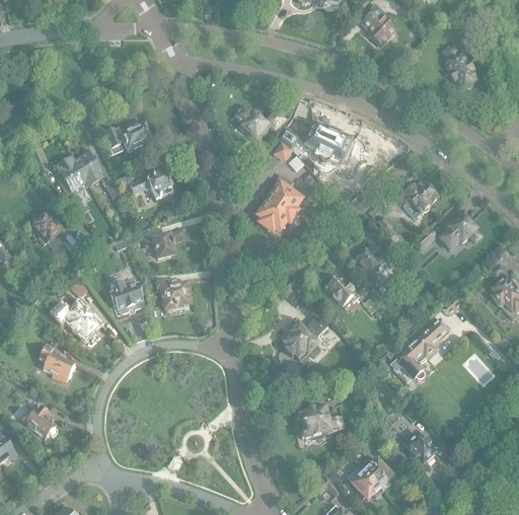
[(387,22),(397,10),(390,3),(383,10),(382,10),(378,14),(374,10),(361,23),(368,29),(366,31),(381,46),(395,29),(387,22)]
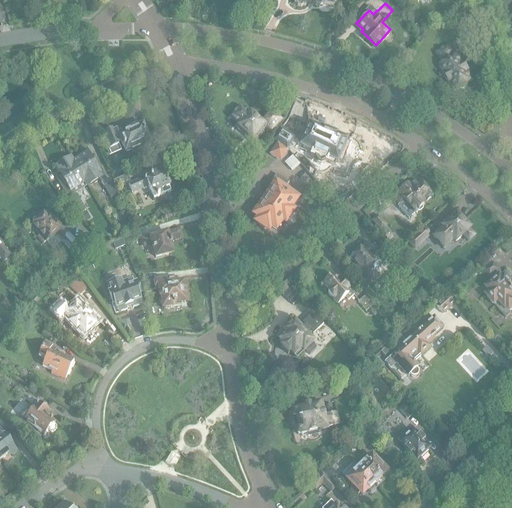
[(466,81),(473,77),(472,74),(473,73),(472,71),(470,71),(463,59),(464,58),(462,54),(460,54),(459,52),(454,55),(452,51),(453,50),(449,43),(437,50),(441,57),(442,56),(445,61),(439,63),(445,73),(444,74),(447,78),(448,78),(454,88),(460,85),(463,85),(466,83),(466,81)]
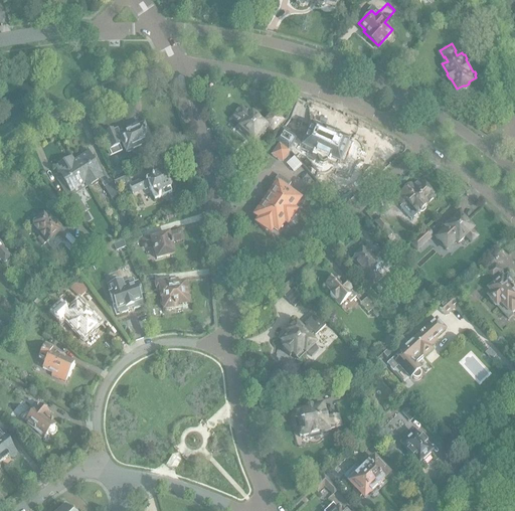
[(241,106),(233,115),(241,122),(238,126),(253,139),(268,123),(272,128),(282,117),(272,108),(262,119),(259,116),(260,115),(253,110),(252,111),(251,110),(249,113),(241,106)]
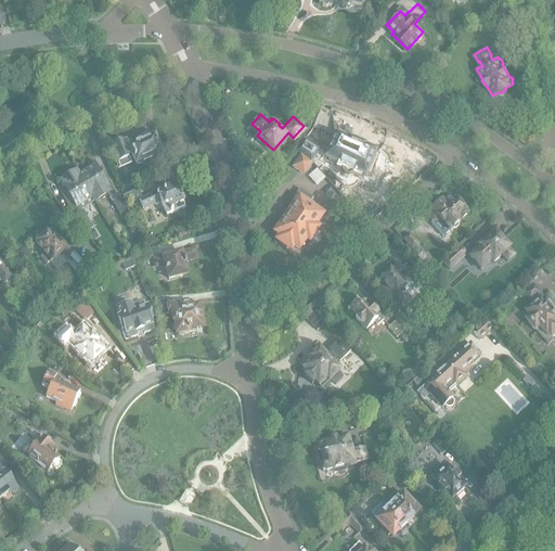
[(336,133),(327,155),(330,156),(330,157),(338,161),(336,166),(341,168),(341,169),(341,170),(341,171),(343,173),(344,174),(344,175),(346,175),(346,176),(347,176),(348,175),(350,175),(351,174),(352,173),(353,173),(356,168),(365,173),(366,170),(371,173),(379,153),(374,151),(375,150),(363,144),(363,143),(359,141),(359,143),(352,140),(353,139),(348,137),(348,138),(336,133)]
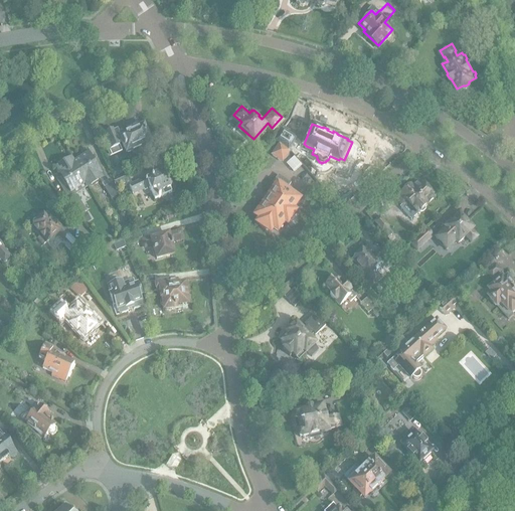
[(148,129),(145,130),(144,128),(143,125),(136,128),(136,127),(133,129),(132,127),(120,133),(118,128),(103,134),(111,152),(121,147),(118,141),(121,140),(127,152),(131,151),(132,152),(133,151),(133,152),(143,147),(154,142),(152,136),(153,136),(151,132),(150,133),(148,129)]
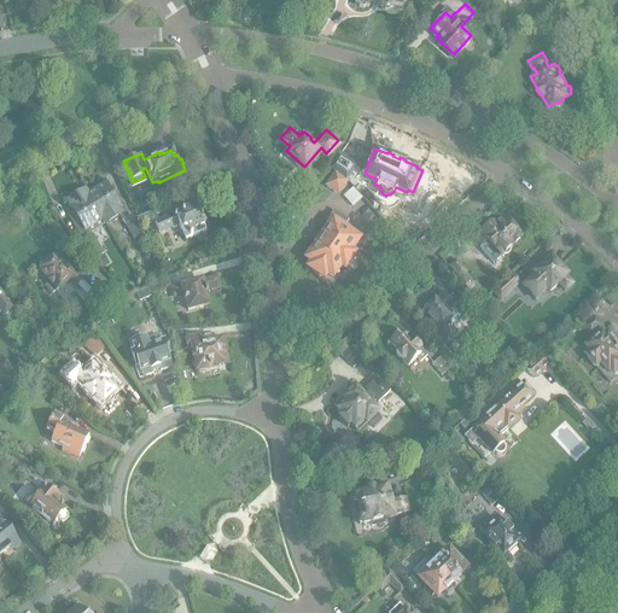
[(331,165),(334,169),(345,176),(347,176),(355,165),(339,155),(331,165)]
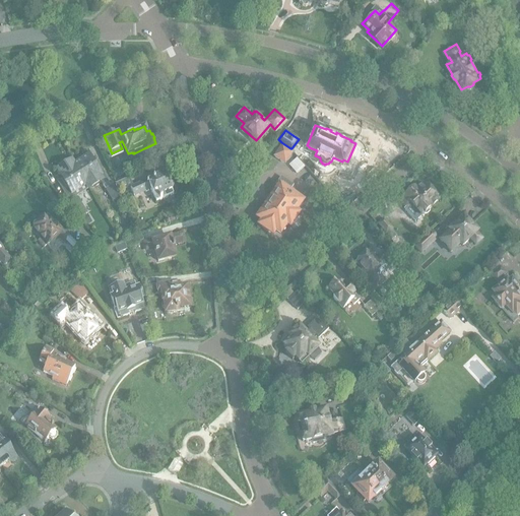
[(285,160),(290,152),(293,149),(291,148),(290,148),(281,142),(274,152),(285,160)]
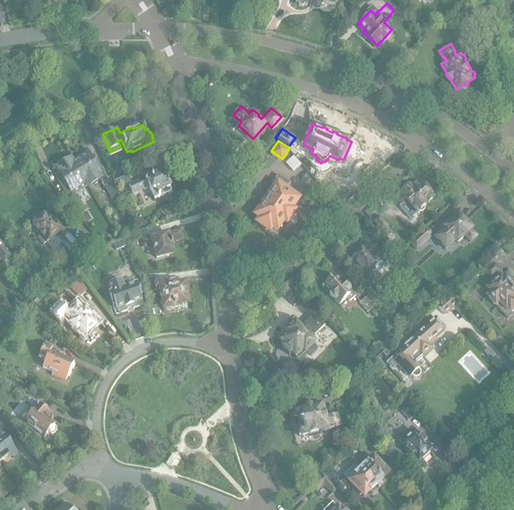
[(107,177),(102,165),(98,168),(87,152),(73,161),(84,180),(85,180),(87,184),(99,177),(102,181),(107,177)]
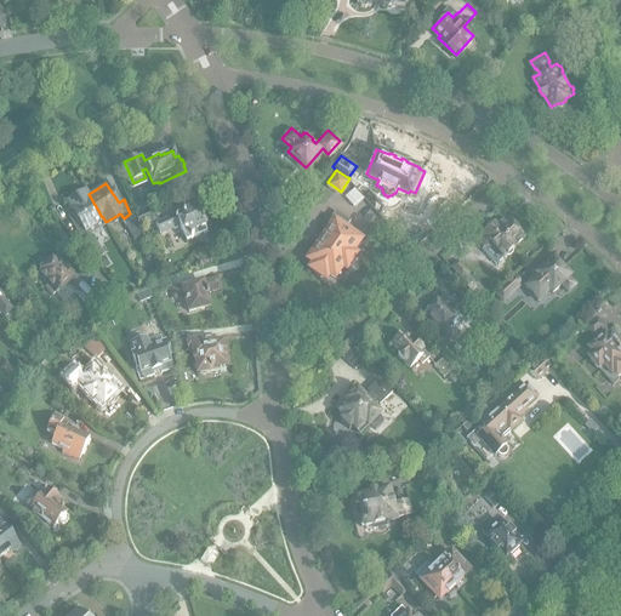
[(102,217),(89,194),(85,188),(68,200),(86,228),(102,217)]
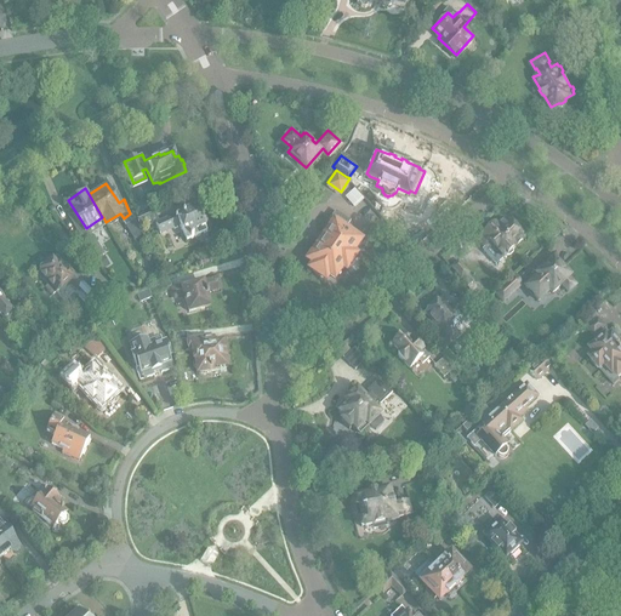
[(151,204),(147,197),(135,203),(138,210),(151,204)]
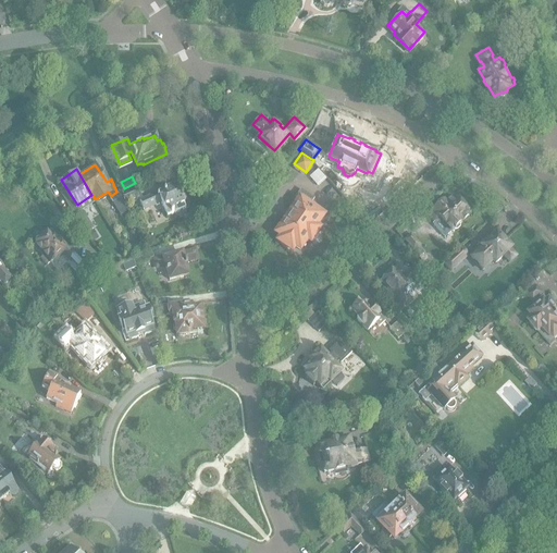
[(128,204),(139,198),(145,208),(161,200),(163,206),(164,205),(168,213),(185,205),(176,184),(158,192),(157,191),(144,197),(139,186),(135,187),(126,192),(124,193),(128,204)]
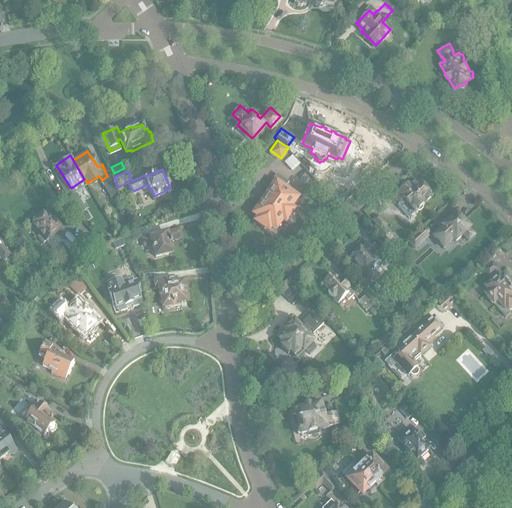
[(290,214),(293,208),(290,206),(297,196),(288,190),(290,187),(285,184),(288,180),(276,172),(271,179),(275,182),(268,192),(269,193),(263,202),(262,201),(257,206),(254,212),(260,216),(257,220),(261,225),(267,227),(270,223),(276,227),(282,217),(285,219),(290,214)]
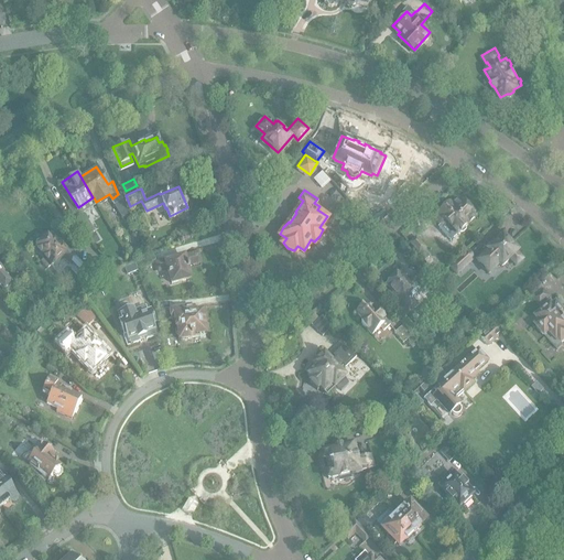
[(131,210),(130,206),(126,195),(114,202),(126,222),(134,216),(130,211),(131,210)]
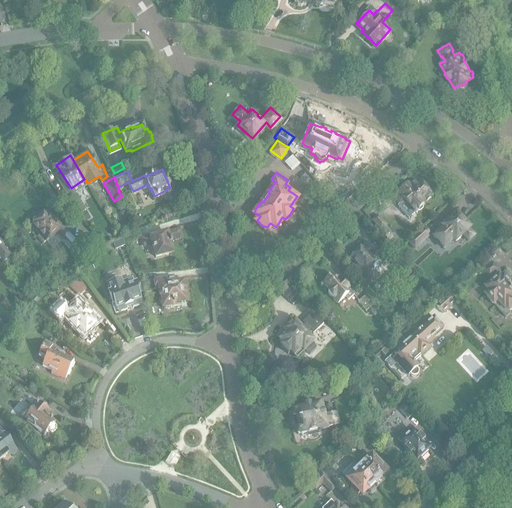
[(408,182),(393,196),(397,200),(398,200),(399,201),(397,203),(409,215),(417,208),(420,208),(422,206),(422,203),(424,202),(424,201),(431,195),(427,191),(429,189),(429,187),(426,184),(424,184),(422,185),(418,181),(416,183),(413,179),(409,183),(408,182)]
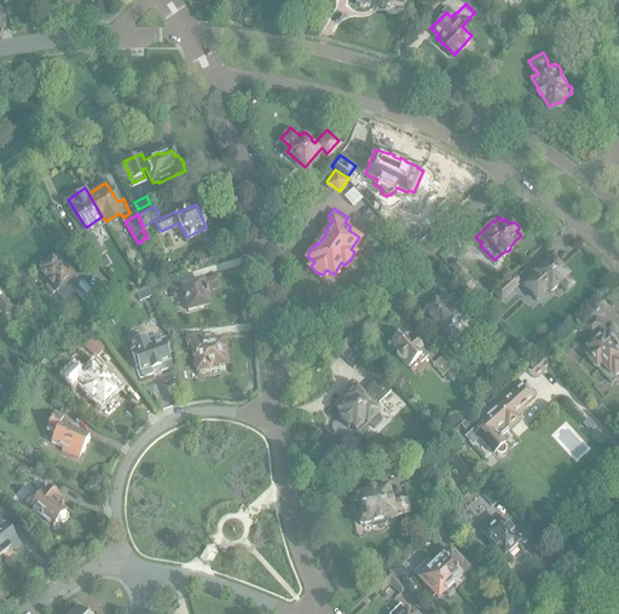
[(102,250),(98,244),(91,232),(80,239),(90,250),(91,249),(94,254),(102,250)]
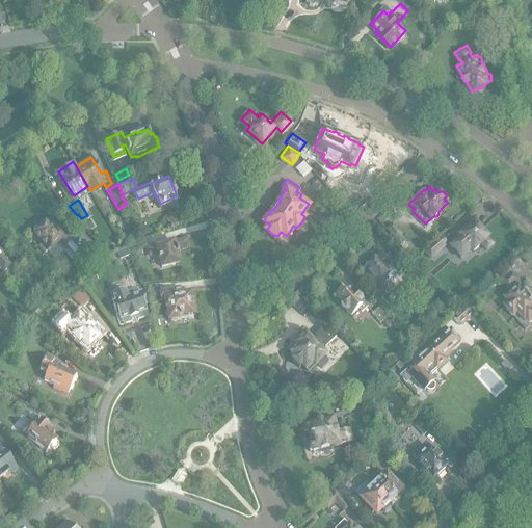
[(34,230),(32,231),(42,241),(38,243),(45,249),(48,246),(49,246),(55,241),(58,239),(64,245),(67,244),(75,254),(79,249),(71,240),(71,239),(56,222),(54,225),(47,217),(38,225),(37,223),(36,223),(35,223),(34,225),(33,226),(33,227),(33,228),(33,229),(34,230)]
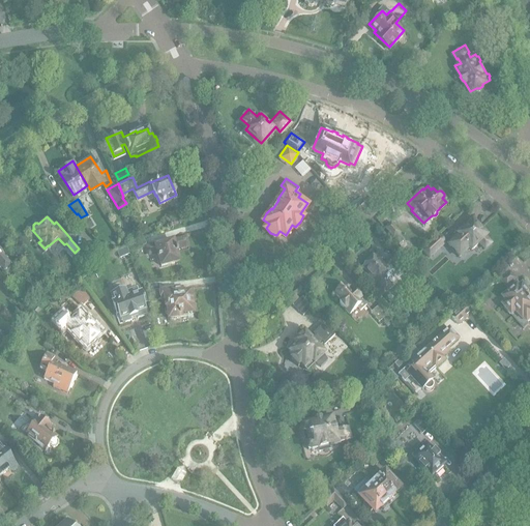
[(458,233),(448,242),(458,254),(468,244),(471,247),(478,240),(484,246),(491,241),(484,235),(487,234),(486,232),(486,230),(482,226),(479,226),(478,225),(472,217),(457,232),(458,233)]
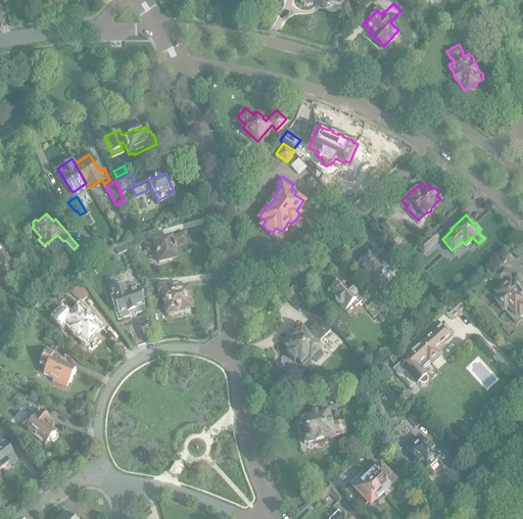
[(385,218),(381,222),(393,236),(398,232),(385,218)]
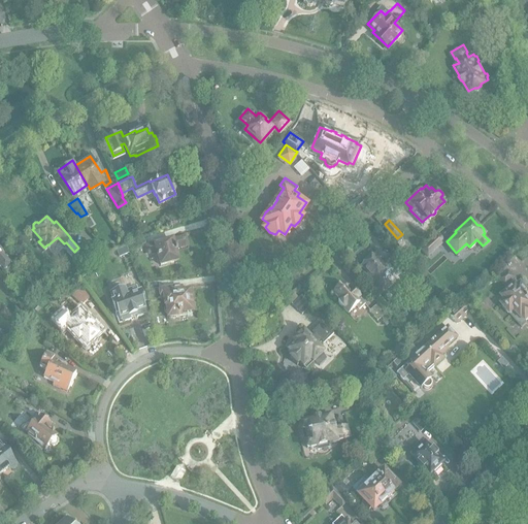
[(443,238),(437,231),(421,246),(427,253),(443,238)]
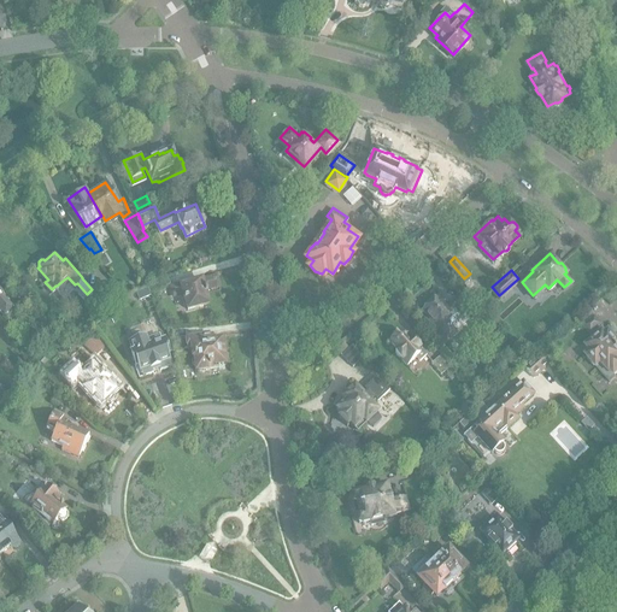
[(206,286),(215,283),(211,274),(181,282),(181,281),(171,283),(175,293),(183,290),(187,306),(209,301),(205,289),(207,289),(206,286)]
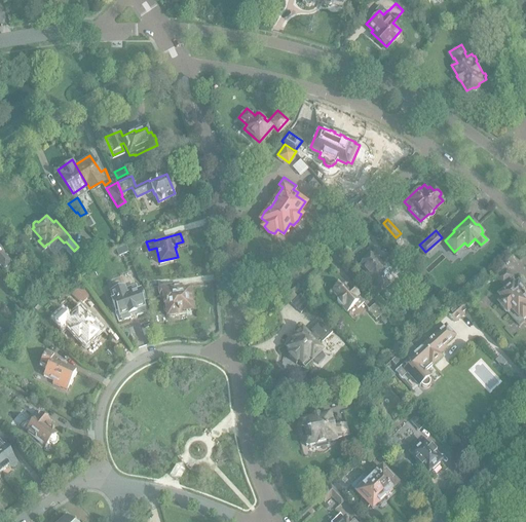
[(125,241),(128,248),(145,240),(143,234),(125,241)]
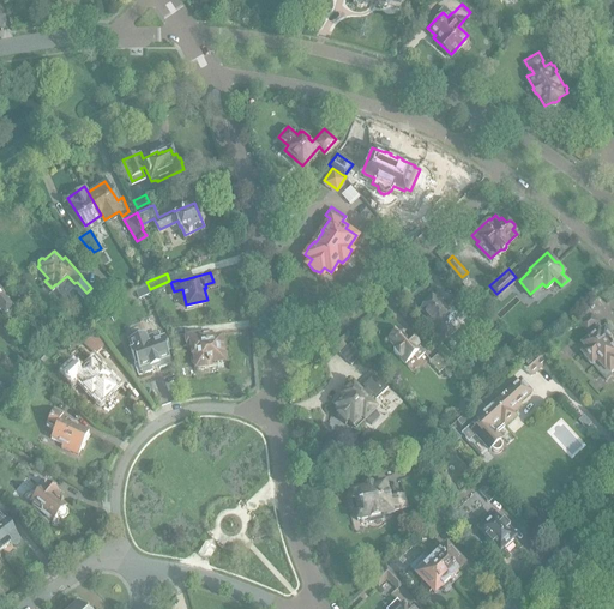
[(91,288),(86,293),(97,303),(109,291),(100,281),(91,288)]
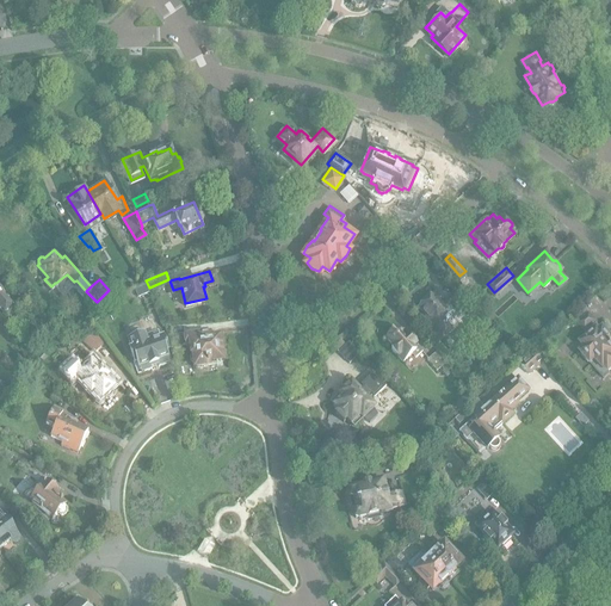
[(0,305),(5,311),(13,303),(0,289),(0,305)]
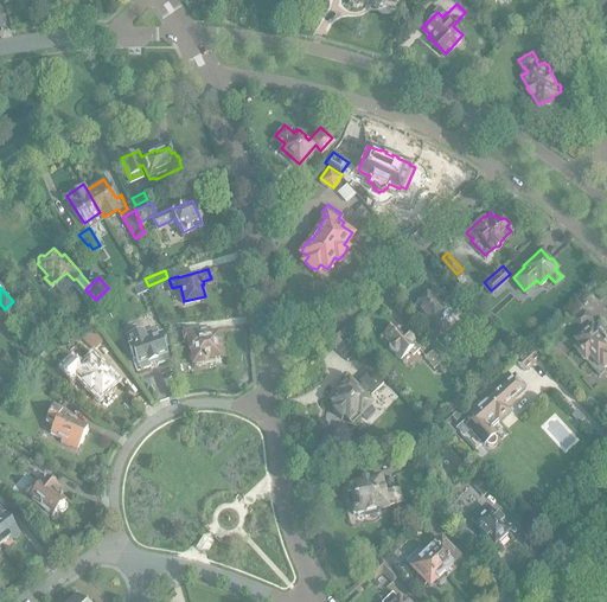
[(442,296),(439,300),(429,289),(416,302),(425,311),(422,313),(440,332),(449,324),(442,315),(442,314),(443,315),(452,308),(451,307),(458,301),(448,290),(442,296)]
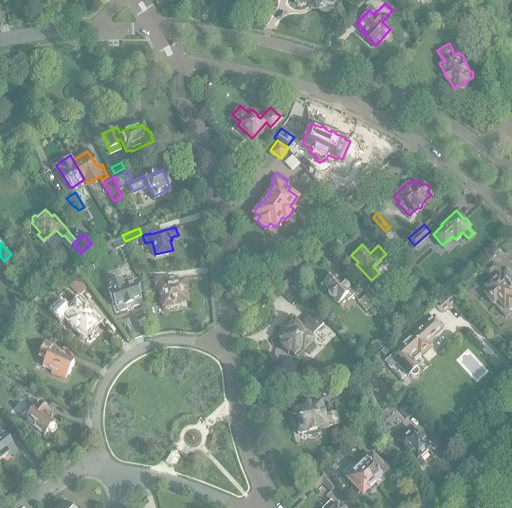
[(398,256),(394,252),(389,256),(394,261),(398,256)]
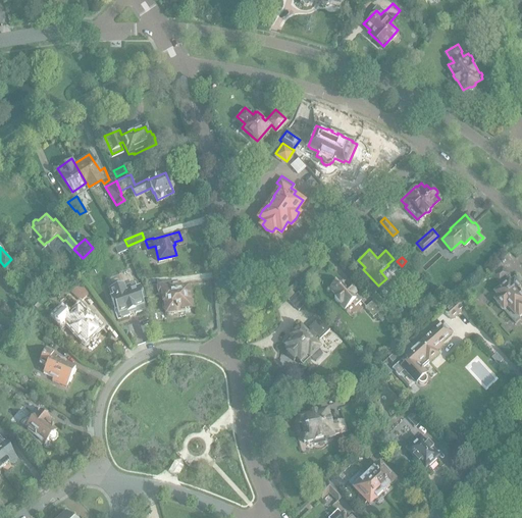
[(493,273),(500,280),(510,272),(504,265),(493,273)]
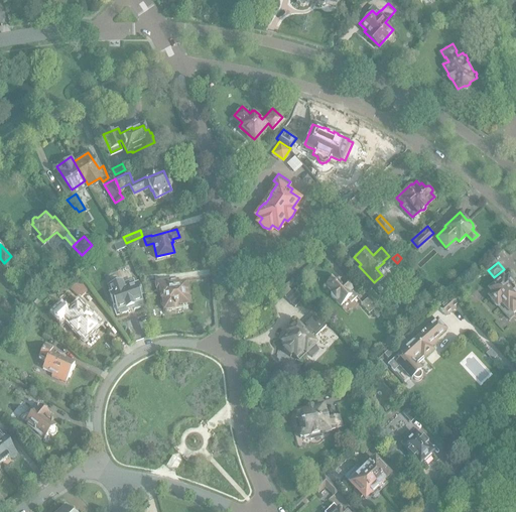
[(37,281),(43,275),(34,266),(28,273),(37,281)]
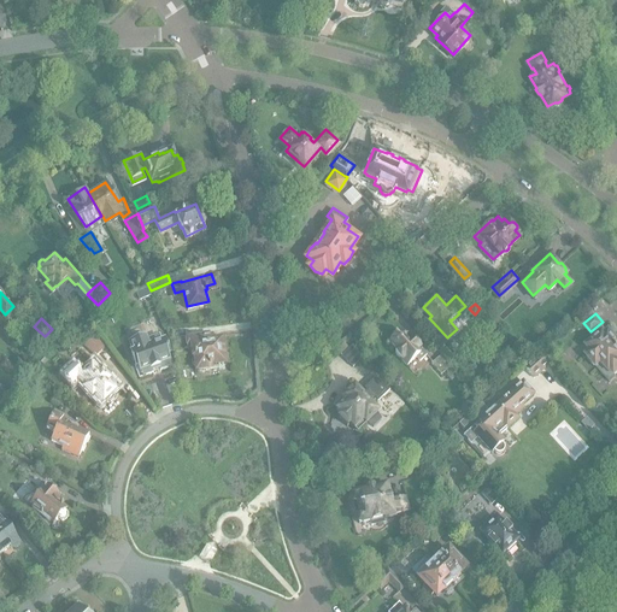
[(421,358),(427,353),(407,329),(404,331),(401,329),(399,331),(398,330),(397,329),(395,329),(394,329),(393,330),(393,331),(392,333),(392,334),(392,335),(393,336),(389,339),(397,347),(394,349),(406,363),(417,353),(421,358)]
